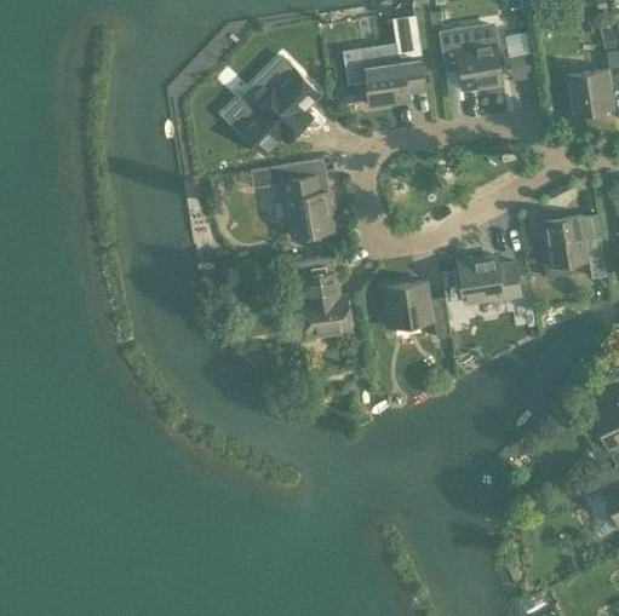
[(513,80),(536,79),(534,32),(510,33),(513,80)]
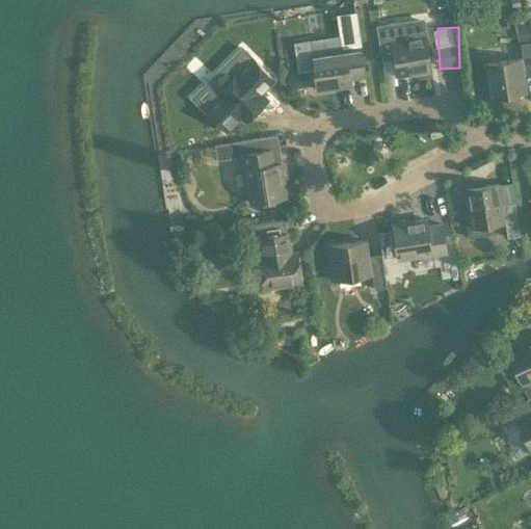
[(519,29),(521,47),(530,45),(530,28),(519,29)]
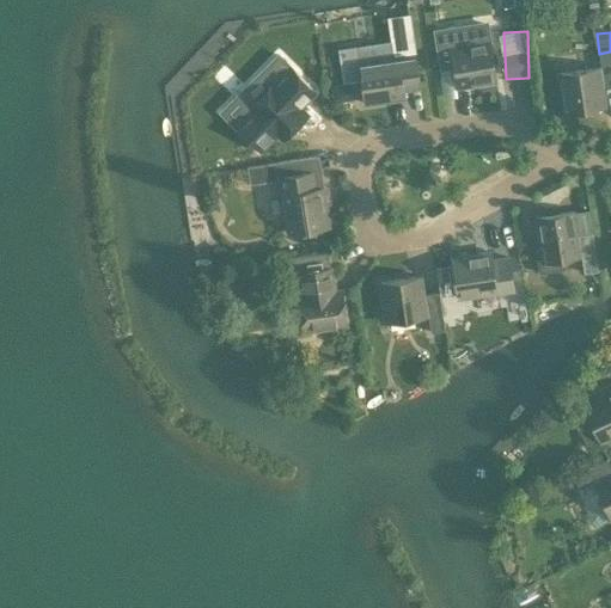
[(451,51),(448,35),(434,37),(440,74),(454,72),(457,91),(498,85),(490,44),(451,51)]
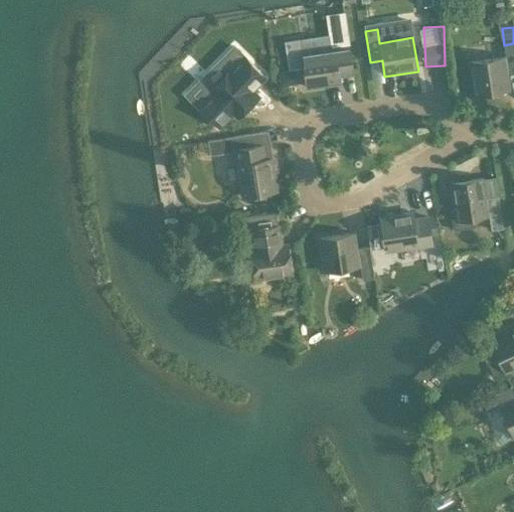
[(506,59),(474,64),(471,64),(476,98),(509,93),(507,76),(513,75),(513,43),(504,45),(506,59)]
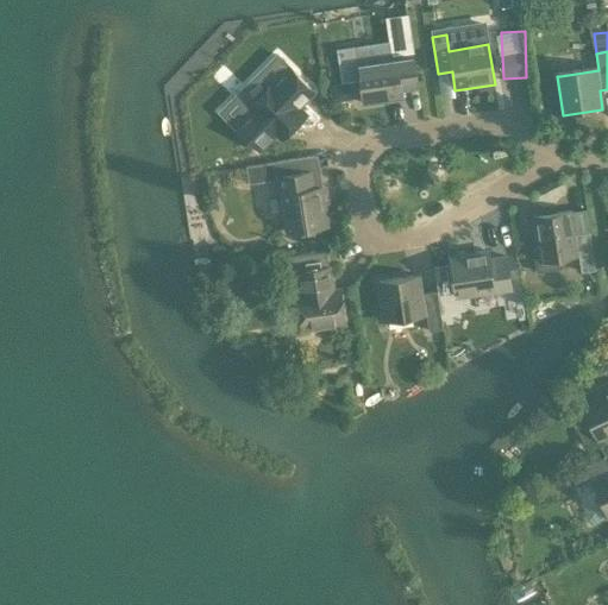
[(279,58),(221,117),(259,153),(276,137),(282,143),(306,119),(299,112),(315,95),(279,58)]
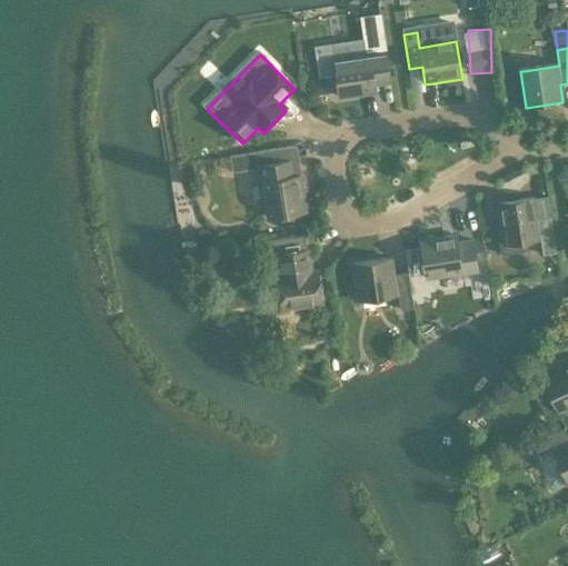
[(334,62),(340,99),(377,95),(376,86),(391,83),(387,55),(334,62)]
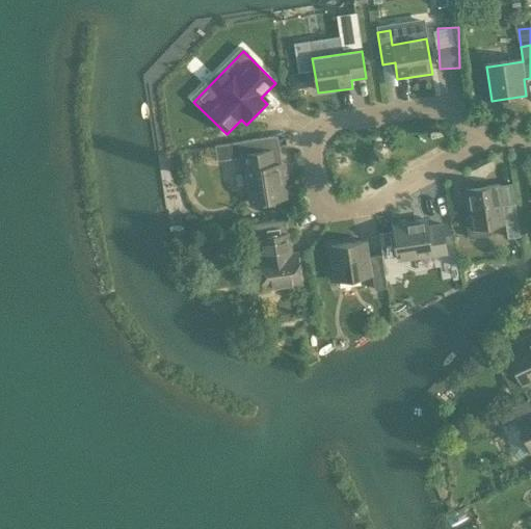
[(284,182),(289,181),(286,165),(283,165),(279,138),(215,149),(218,163),(244,159),(251,206),(286,201),(284,182)]
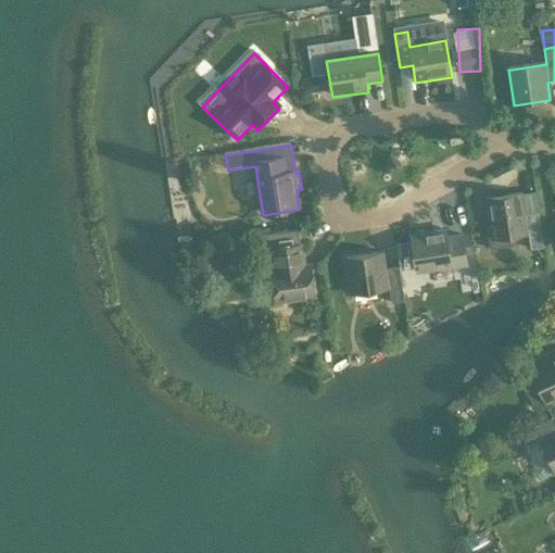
[(539,215),(524,217),(520,196),(488,200),(493,230),(488,231),(491,251),(514,248),(512,239),(529,236),(531,251),(533,251),(544,249),(539,215)]
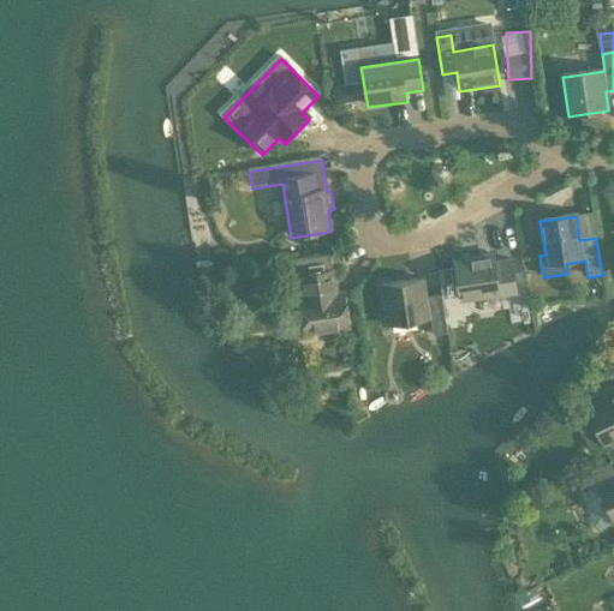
[(232,259),(220,250),(210,261),(224,270),(232,259)]
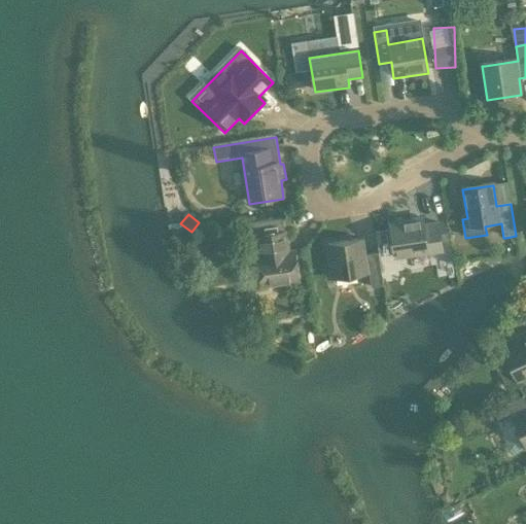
[(260,288),(300,282),(295,253),(288,254),(283,219),(251,224),(253,239),(258,238),(261,258),(256,259),(260,288)]
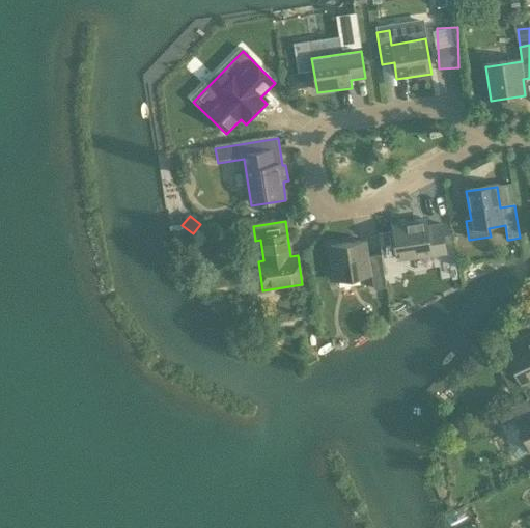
[(397,261),(447,254),(443,227),(427,229),(426,222),(392,227),(397,261)]
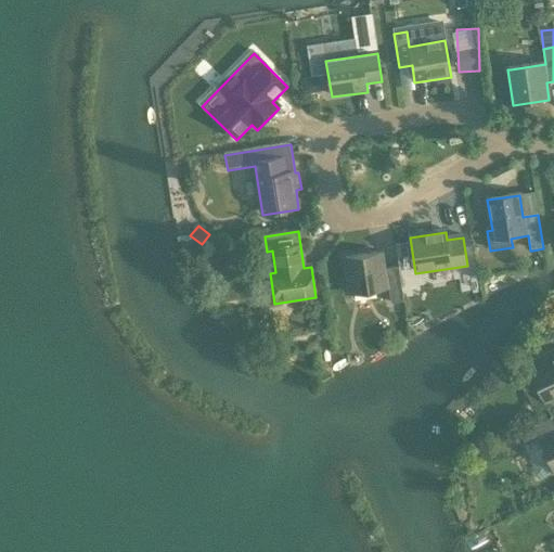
[(391,305),(404,303),(399,269),(384,271),(382,254),(345,259),(350,296),(389,290),(391,305)]
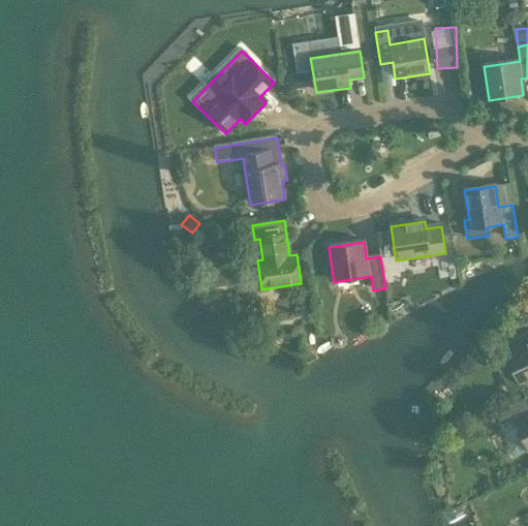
[(517,304),(509,312),(519,319),(526,311),(517,304)]
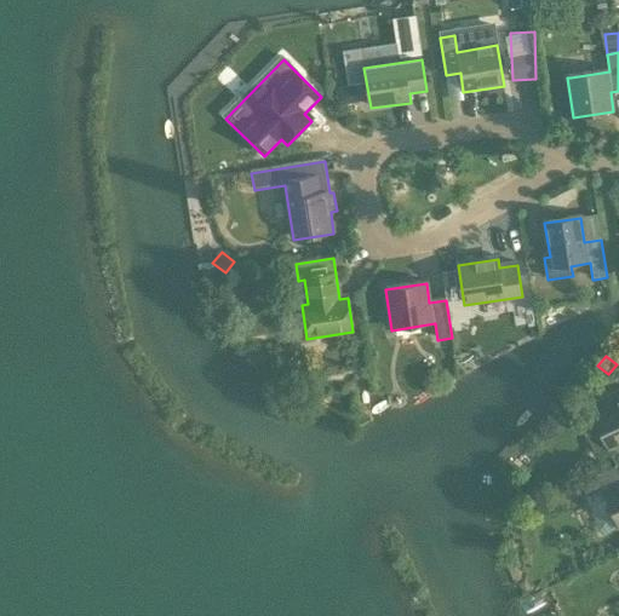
[(618,401),(591,414),(609,452),(618,447),(618,401)]
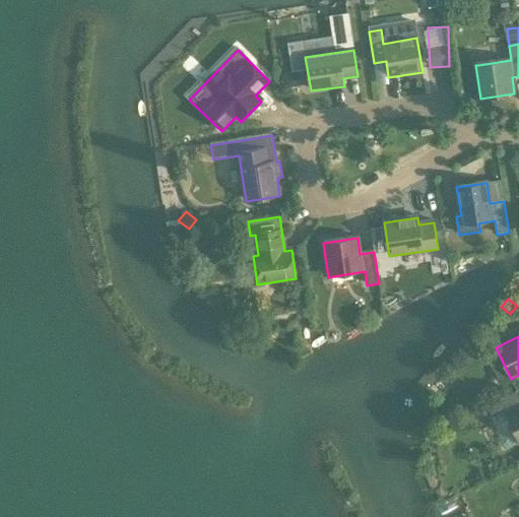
[(518,398),(516,393),(487,406),(492,417),(507,451),(518,446),(518,398)]
